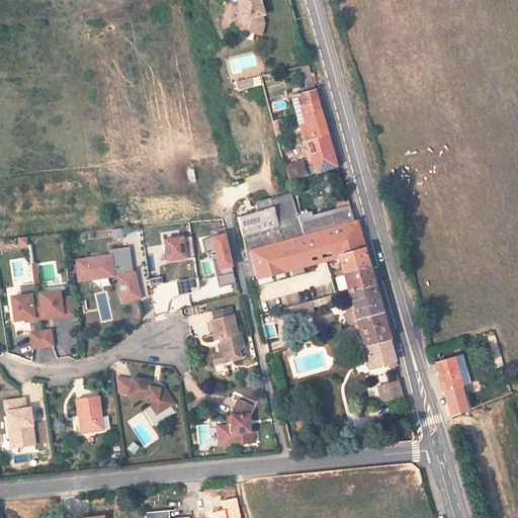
[(259,0),(237,0),(241,12),(243,21),(245,21),(243,30),(261,35),(264,23),(261,15),(264,14),(259,0)]
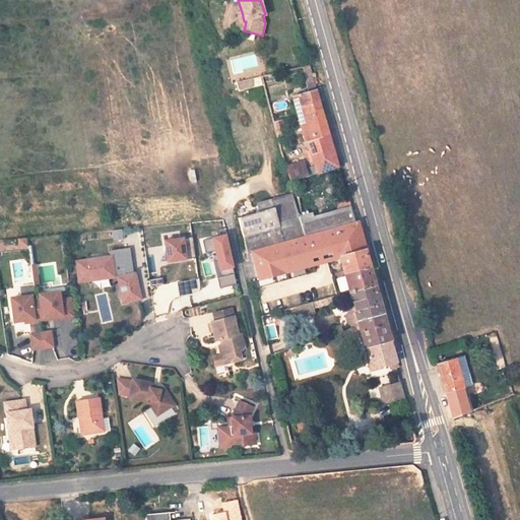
[(244,21),(242,12),(239,13),(235,28),(244,30),(246,21),(244,21)]
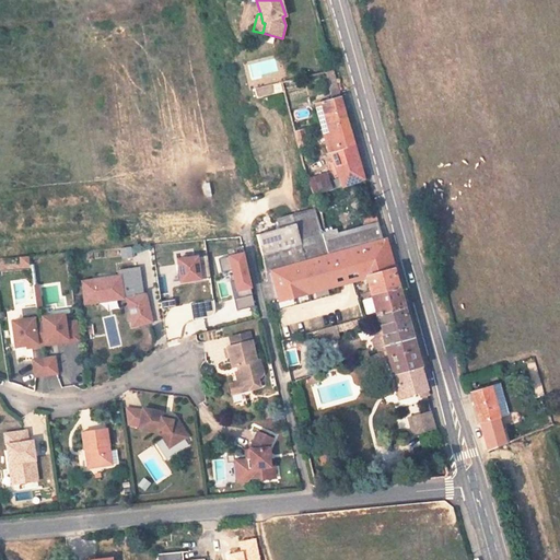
[(281,83),(255,86),(256,96),(282,93),(281,83)]
